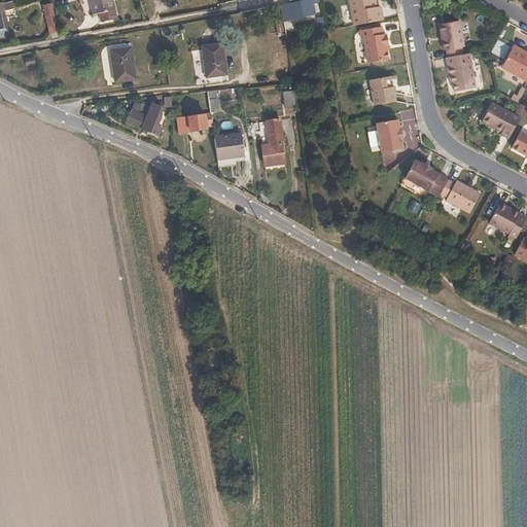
[(109,0),(86,0),(90,13),(97,12),(98,21),(113,18),(109,0)]
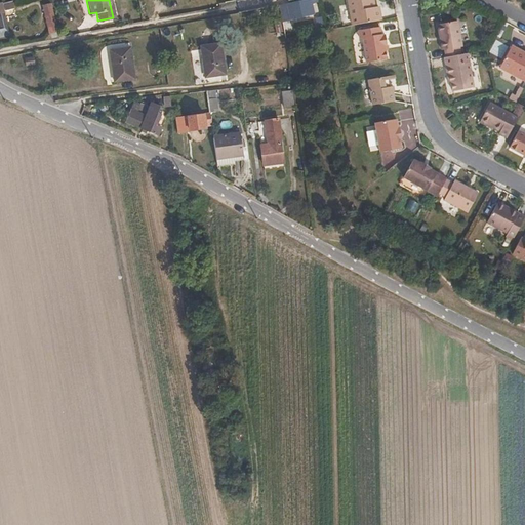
[(313,13),(311,0),(292,0),(286,1),(289,17),(313,13)]
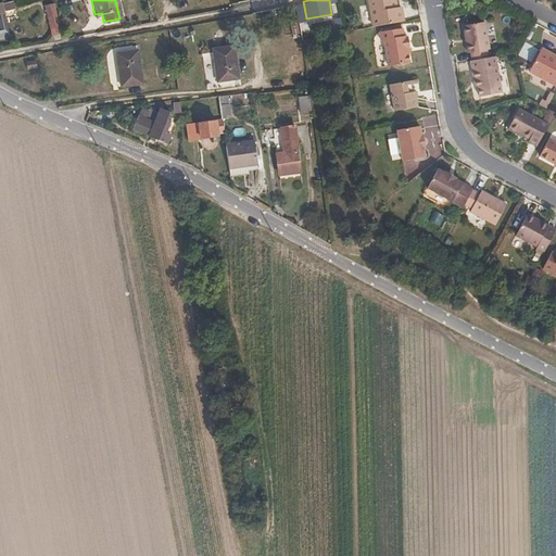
[(395,9),(393,0),(368,0),(374,26),(404,21),(402,8),(395,9)]
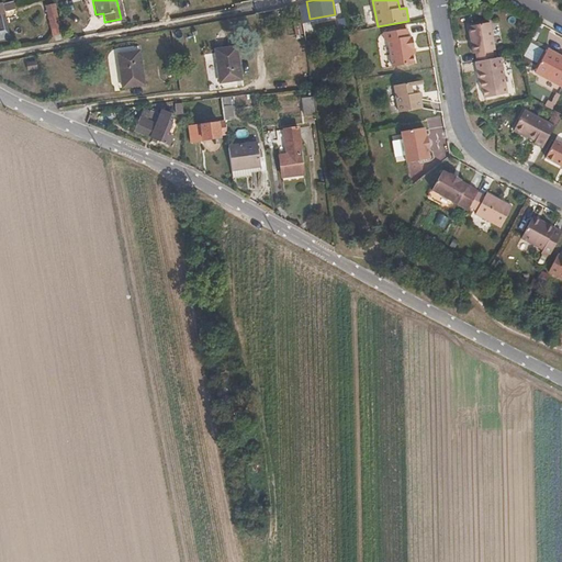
[(60,32),(53,1),(44,3),(52,33),(60,32)]
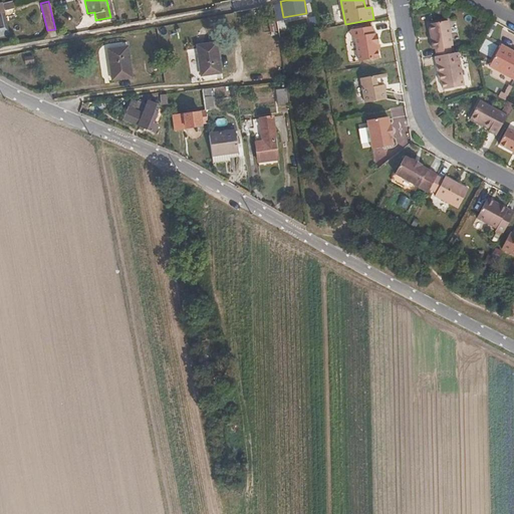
[(283,17),(280,1),(273,3),(276,18),(283,17)]
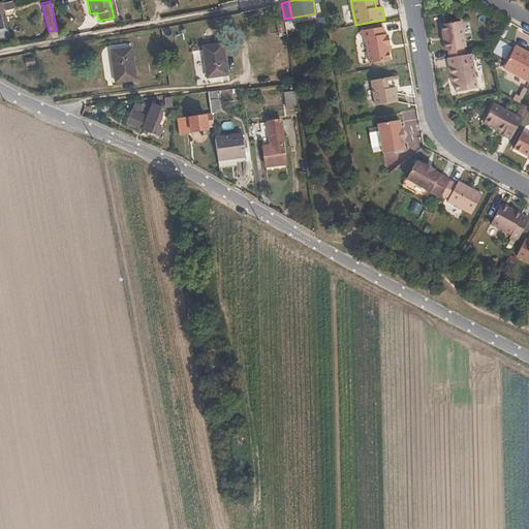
[(467,47),(463,20),(441,24),(446,50),(449,50),(450,57),(466,55),(464,47),(467,47)]
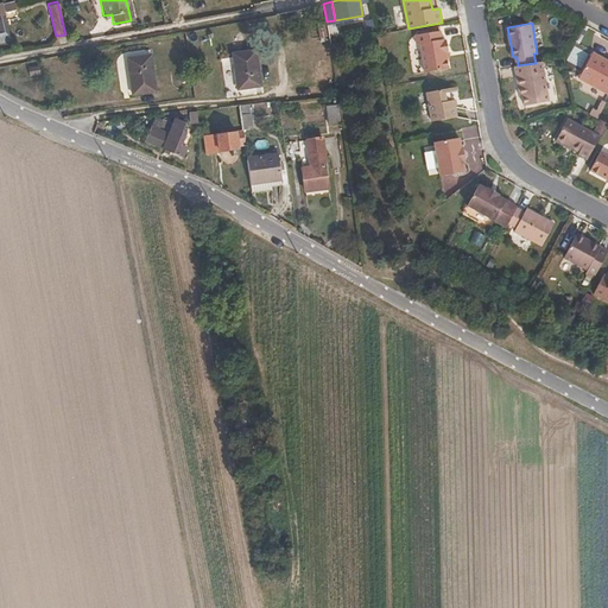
[(0,42),(11,39),(8,30),(0,31),(0,42)]
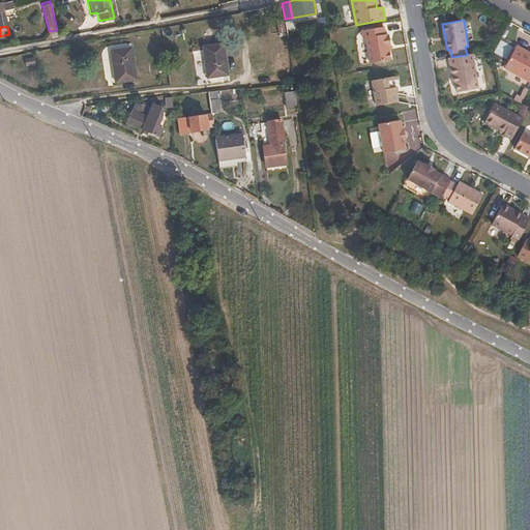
[(390,52),(389,47),(392,46),(390,36),(387,36),(387,34),(386,34),(384,27),(363,31),(364,38),(366,38),(372,64),(392,60),(390,51),(390,52)]
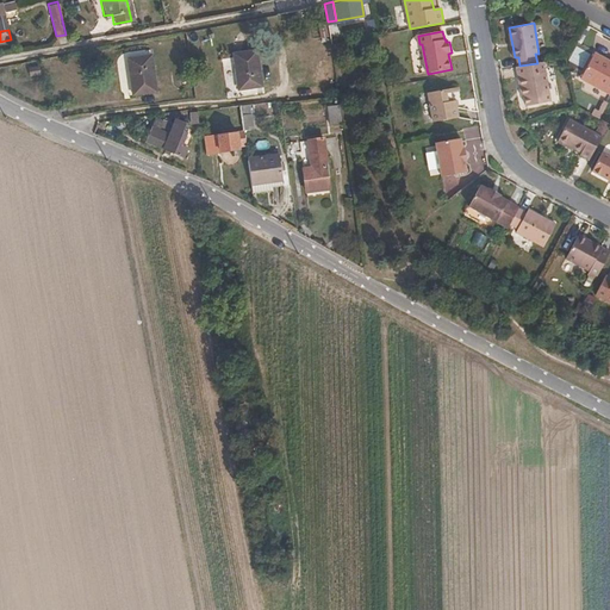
[(256,48),(231,51),(237,87),(262,83),(256,48)]
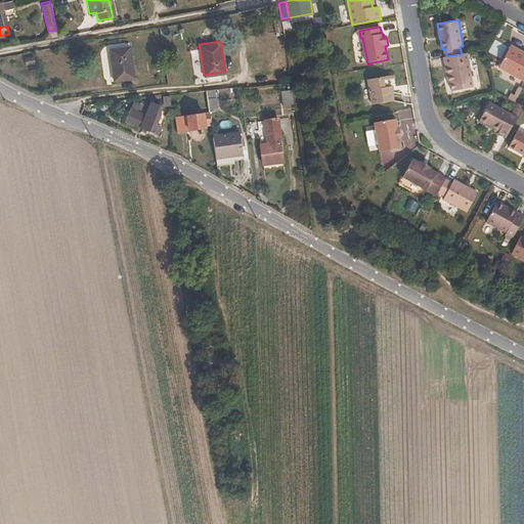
[(127,45),(106,48),(112,80),(132,77),(127,45)]
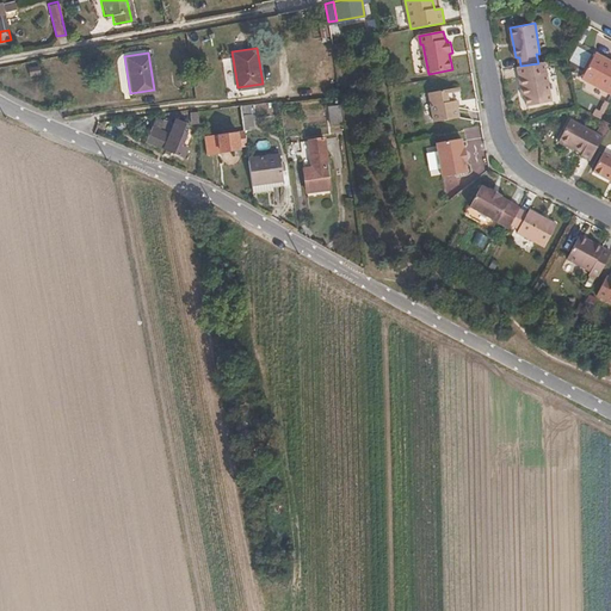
[(610,93),(610,60),(597,53),(582,79),(610,93)]
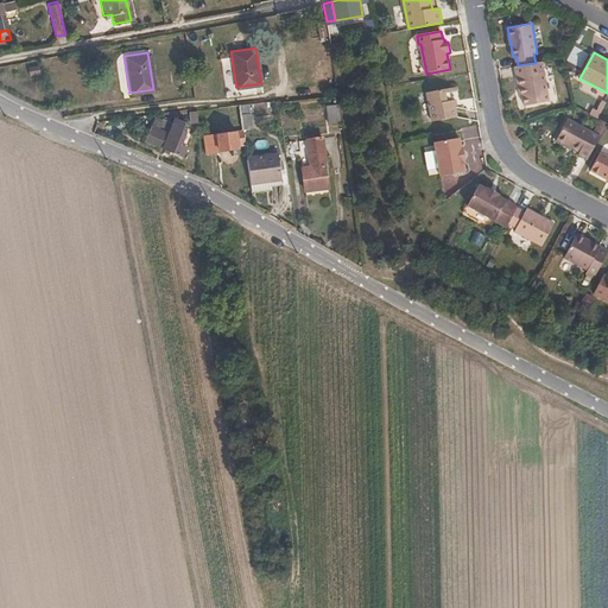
[(413,75),(423,74),(420,59),(411,61),(413,75)]
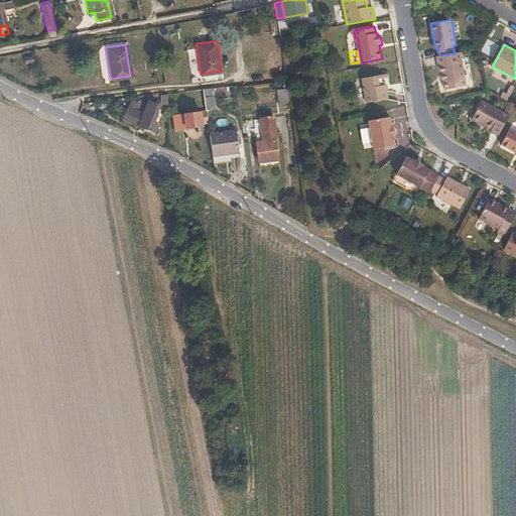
[(467,86),(461,52),(455,53),(439,55),(437,56),(440,75),(444,75),(444,82),(446,89),(467,86)]
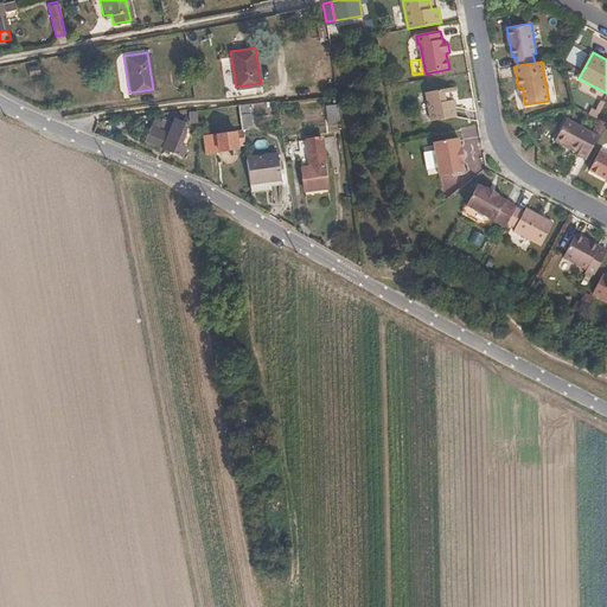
[(451,88),(427,91),(432,121),(457,116),(454,100),(453,101),(451,88)]
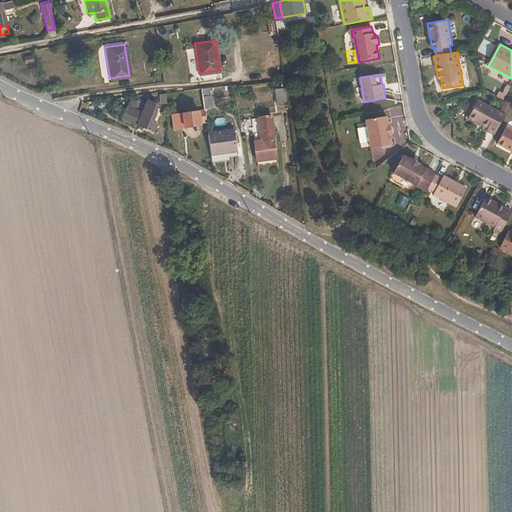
[(278,89),(274,90),(276,105),(286,103),(284,84),(278,85),(278,89)]
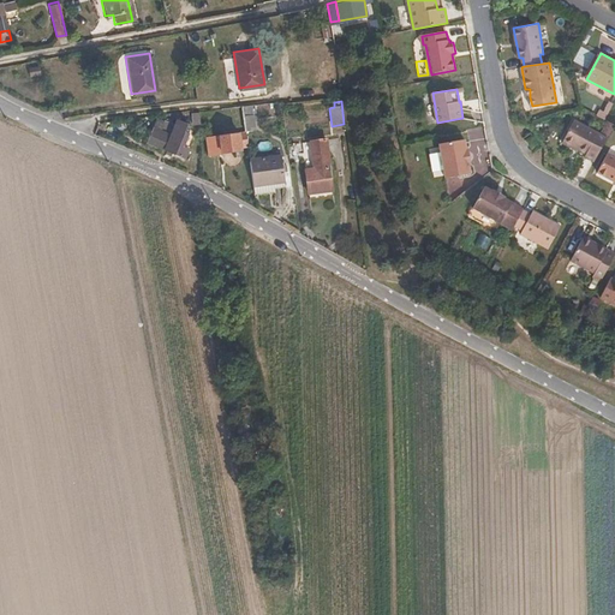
[(248,144),(242,105),(232,106),(236,132),(209,136),(212,153),(240,150),(240,144),(248,144)]
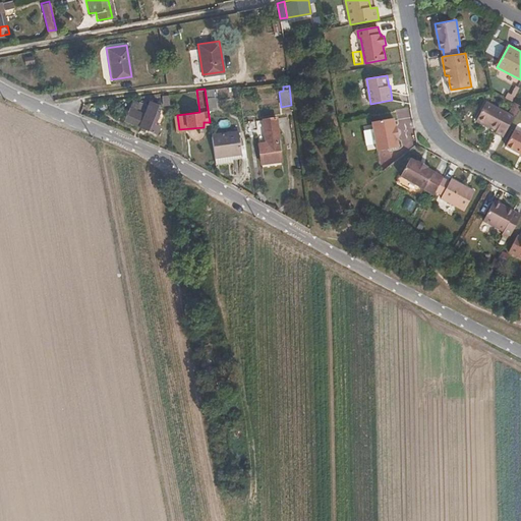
[(504,136),(515,116),(508,113),(507,112),(487,101),(477,119),(497,130),(496,131),(504,136)]
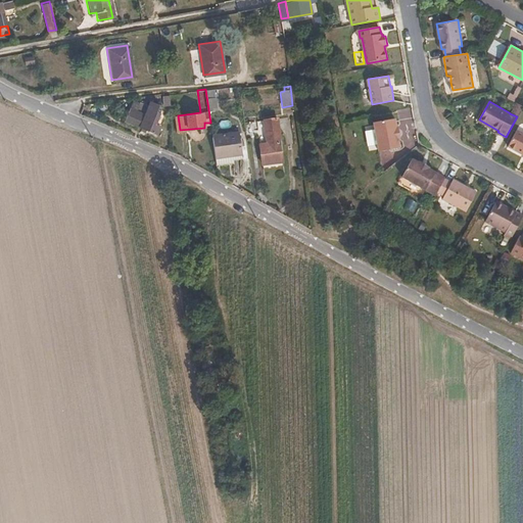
[(155,125),(160,113),(157,112),(159,107),(150,103),(144,116),(131,110),(126,122),(134,126),(157,136),(161,128),(155,125)]
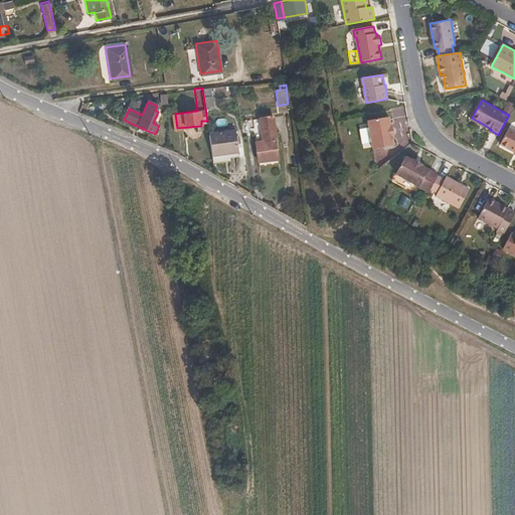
[(447,113),(441,117),(447,125),(452,121),(447,113)]
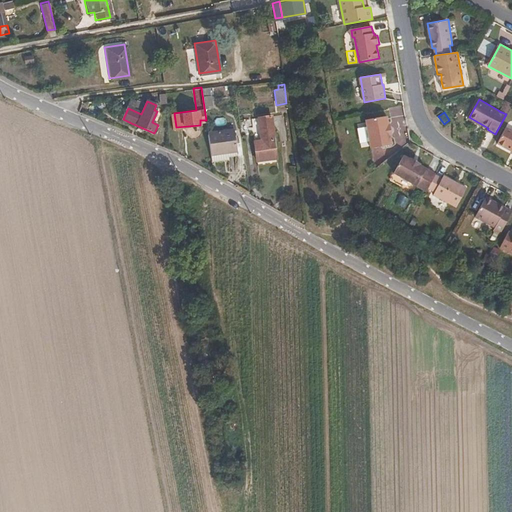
[(270,116),(250,119),(256,162),(276,159),(270,116)]
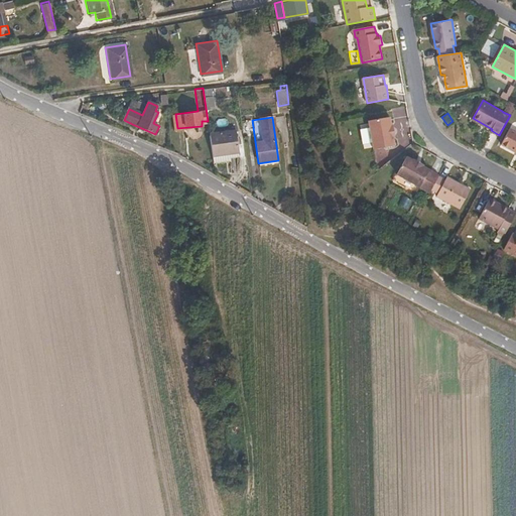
[(390,117),(369,120),(374,149),(395,145),(394,137),(395,137),(393,124),(392,124),(390,117)]
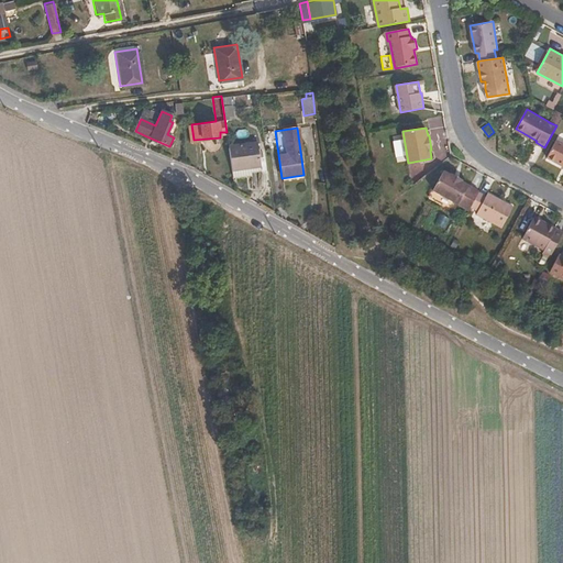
[(562,165),(562,142),(558,139),(548,156),(562,165)]
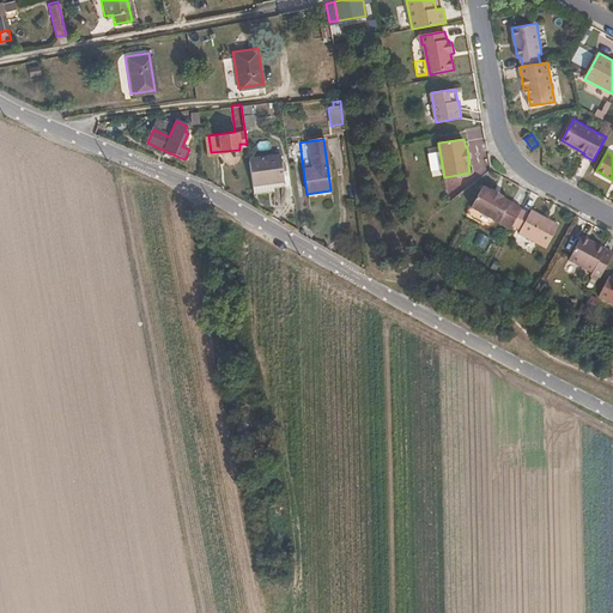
[(284,182),(280,155),(249,158),(253,186),(284,182)]
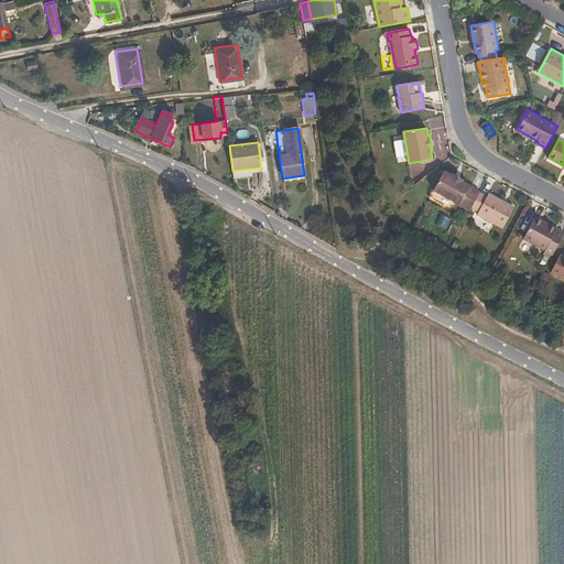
[(262,174),(261,167),(232,171),(232,177),(262,174)]
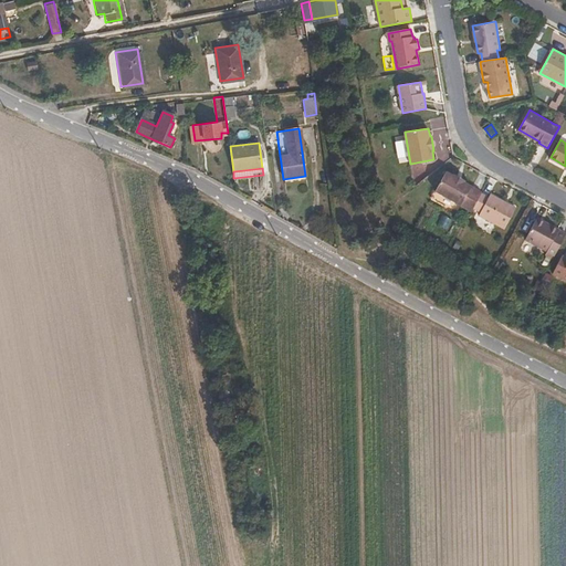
[(482,192),(483,191),(464,181),(465,179),(454,173),(453,175),(446,171),(436,191),(472,211),(474,208),(482,192)]
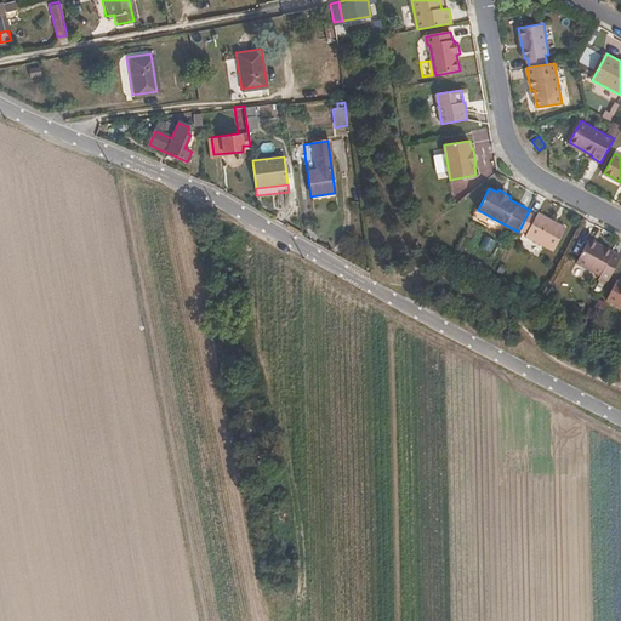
[(554,250),(567,227),(539,212),(537,216),(529,211),(520,228),(529,232),(527,235),(554,250)]
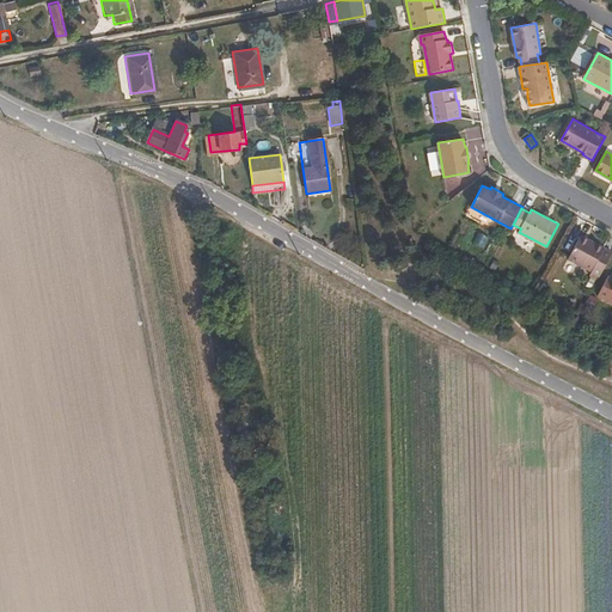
[(599,280),(611,254),(611,251),(589,240),(588,244),(579,239),(569,258),(593,271),(591,275),(599,280)]
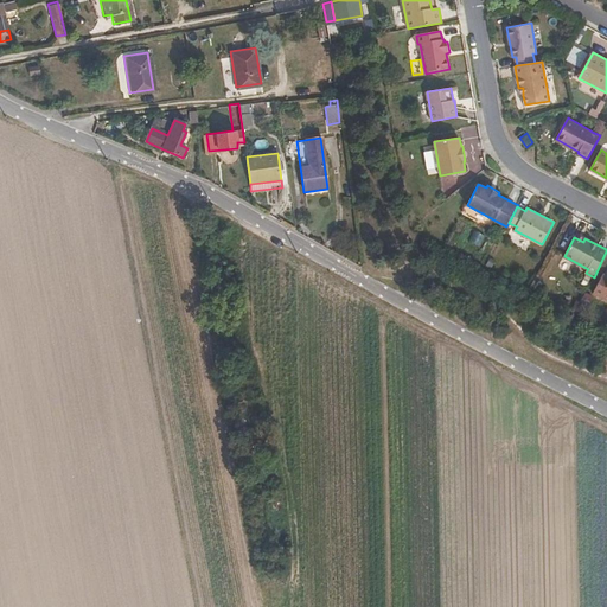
[(606,275),(604,274),(594,293),(606,299),(606,275)]
